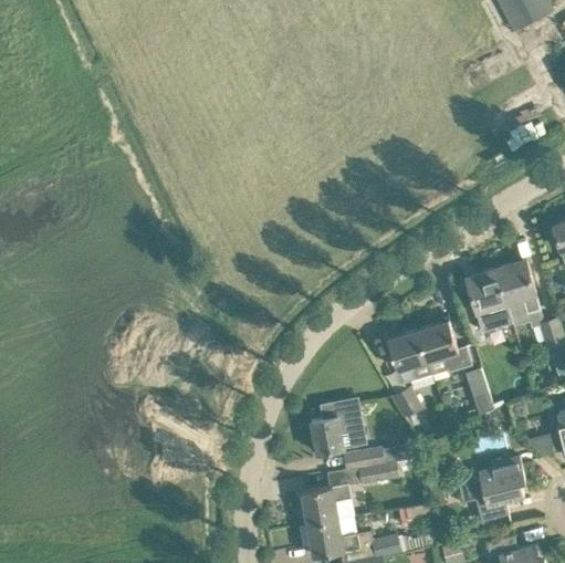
[(497,0),(503,12),(513,32),(552,11),(547,1),(548,0),(497,0)]
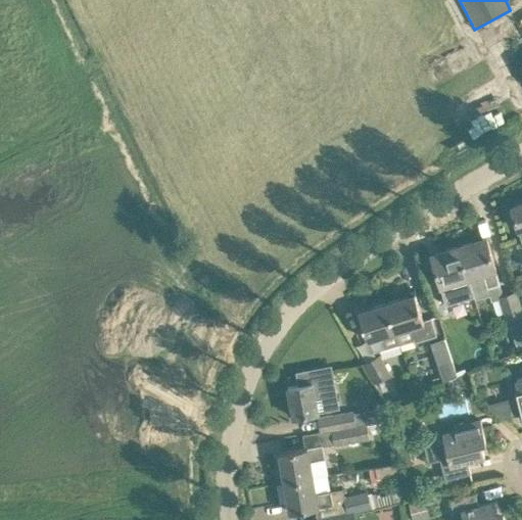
[(521,204),(511,208),(518,232),(521,245),(521,204)]
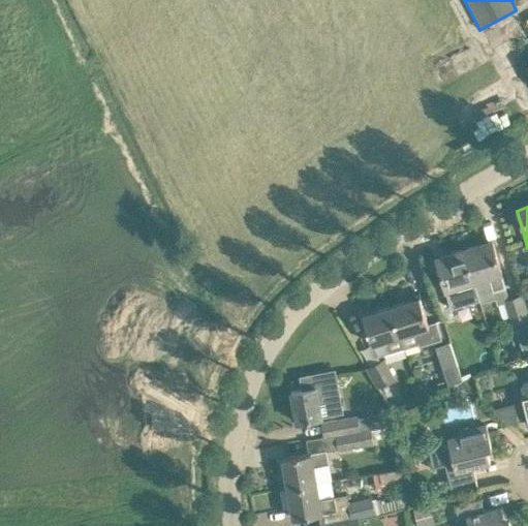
[(500,275),(501,275),(491,242),(490,243),(491,244),(479,248),(479,246),(463,251),(472,283),(488,278),(492,292),(504,289),(500,275)]
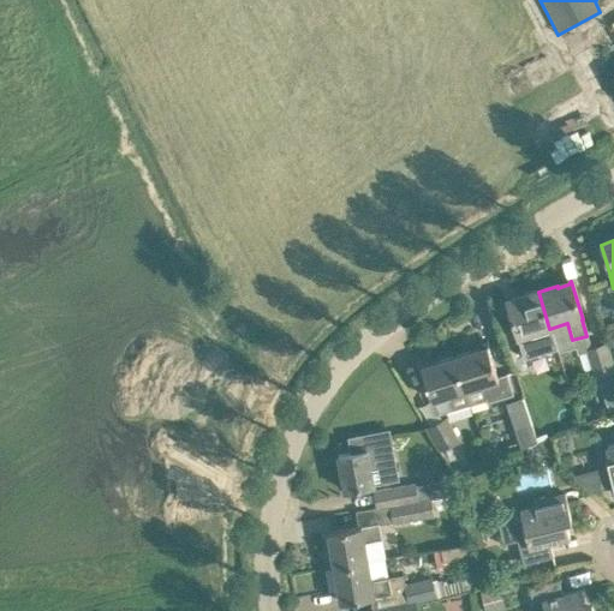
[(507,301),(506,301),(513,324),(517,336),(516,337),(523,360),(556,351),(549,329),(538,292),(519,298),(520,299),(507,303),(507,301)]
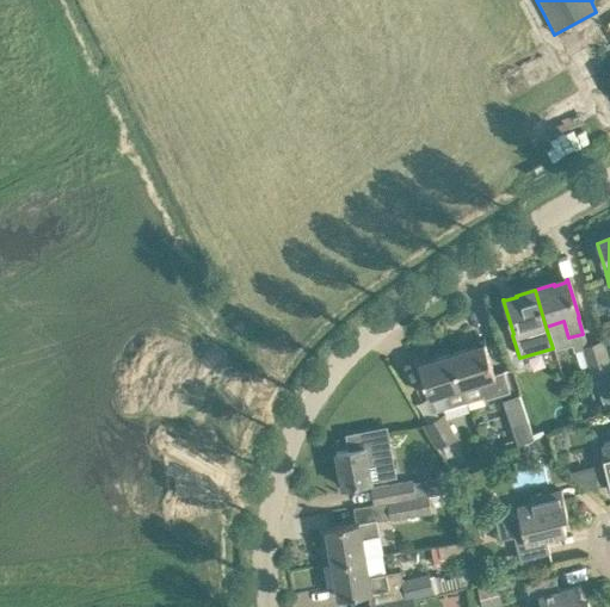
[(584,348),(602,404),(609,401),(609,371),(601,342),(584,348)]
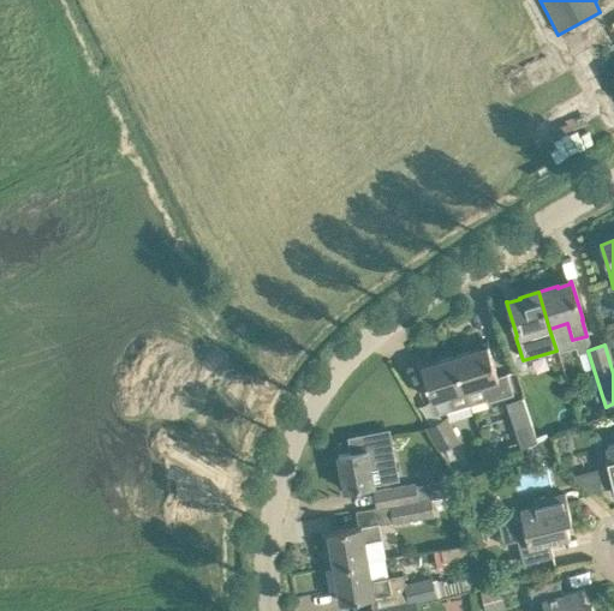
[(487,348),(453,358),(464,391),(482,387),(487,403),(513,396),(506,376),(496,378),(487,348)]
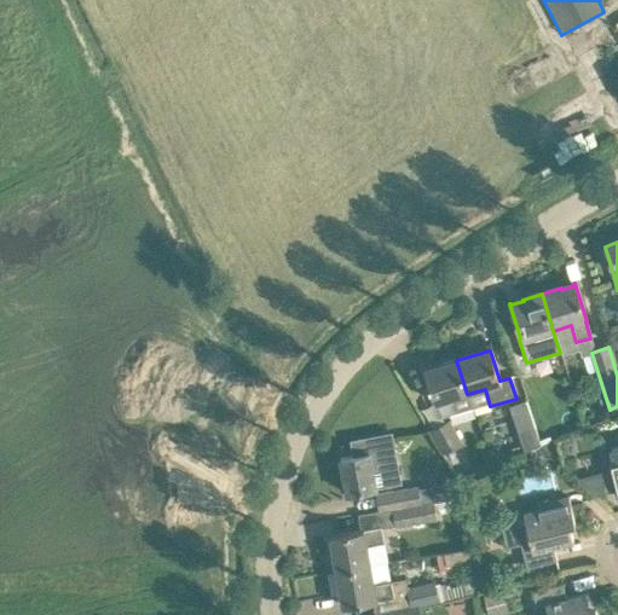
[(467,394),(456,360),(423,371),(439,419),(455,415),(450,400),(467,394)]
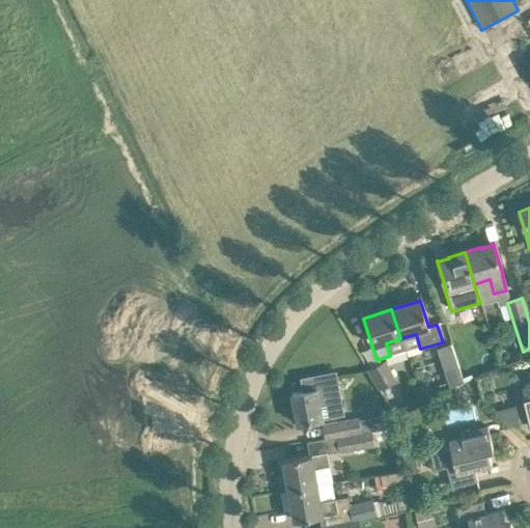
[(438,351),(449,389),(463,384),(451,345),(438,351)]
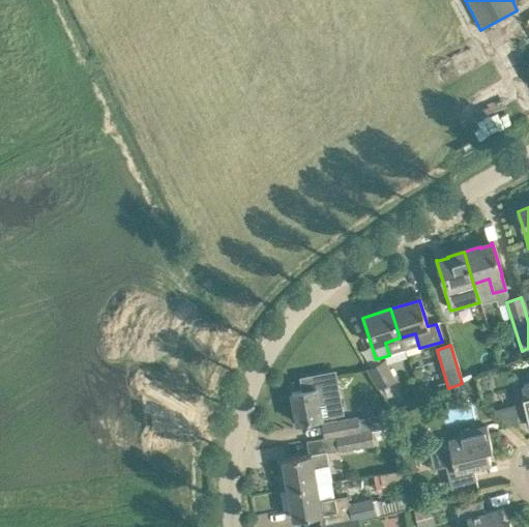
[(369,371),(381,390),(394,382),(383,362),(369,371)]
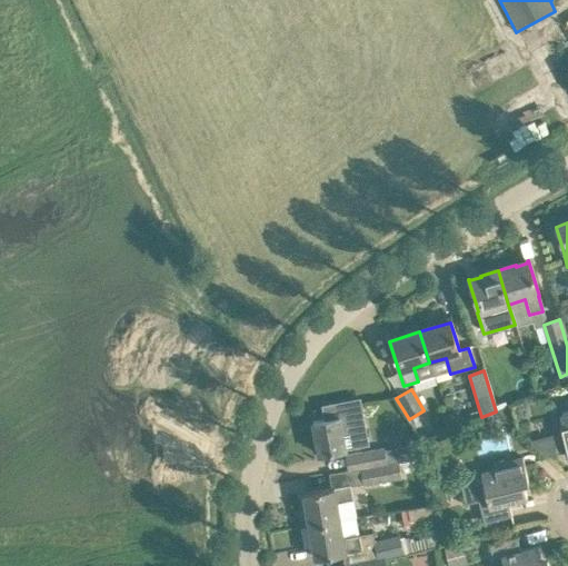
[(314,454),(318,454),(318,456),(346,450),(342,434),(365,429),(361,415),(359,400),(322,407),(325,421),(312,424),(316,442),(311,443),(314,454)]
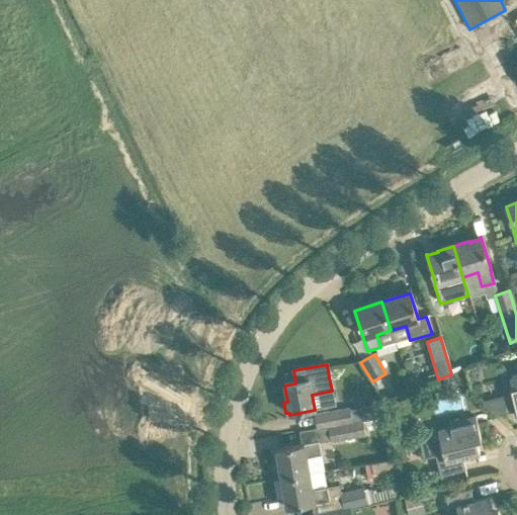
[(352,423),(350,409),(314,415),(317,430),(328,428),(352,423)]
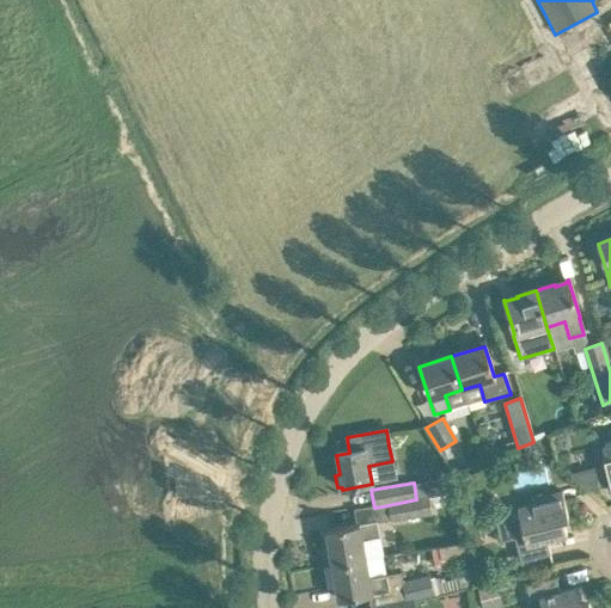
[(561,516),(567,514),(561,493),(530,501),(531,504),(517,508),(519,519),(514,520),(508,513),(496,524),(501,542),(514,539),(520,563),(550,556),(545,541),(566,536),(561,516)]
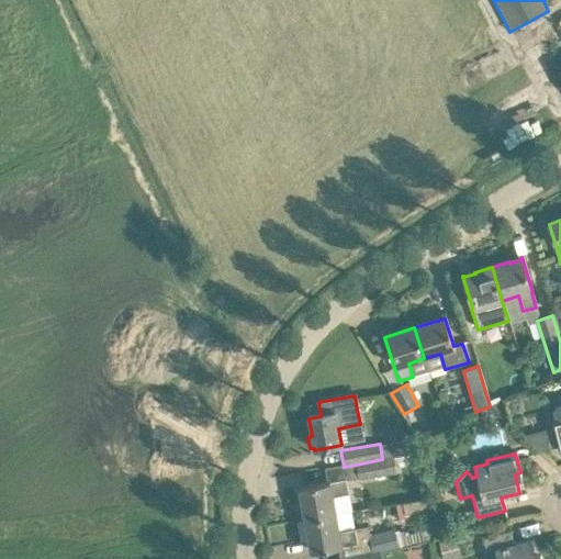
[(394,457),(382,459),(356,465),(359,480),(397,473),(394,457)]
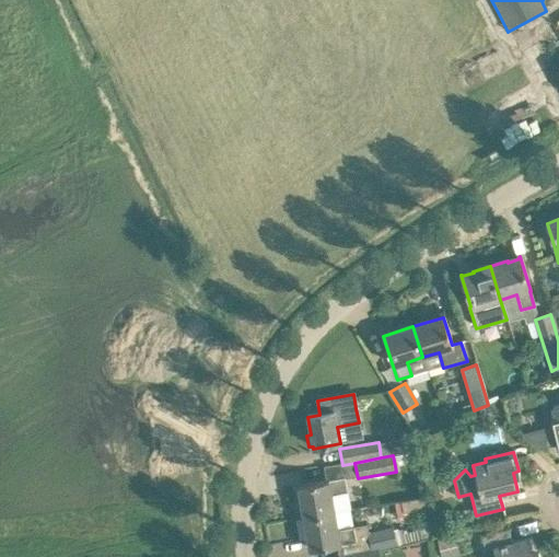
[(300,499),(294,500),(298,518),(303,517),(304,519),(334,513),(330,496),(347,492),(344,479),(328,482),(327,482),(298,487),(300,499)]
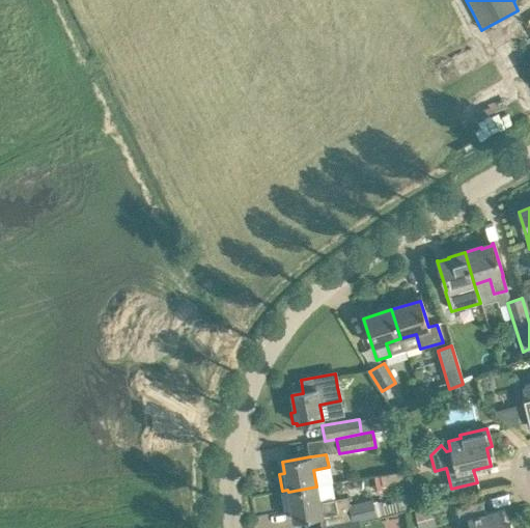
[(399,476),(379,480),(381,490),(401,485),(399,476)]
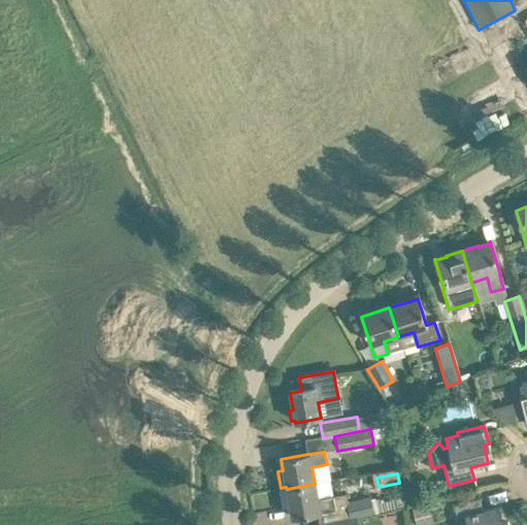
[(315,484),(287,489),(292,520),(321,515),(320,514),(335,512),(333,498),(318,501),(315,484)]
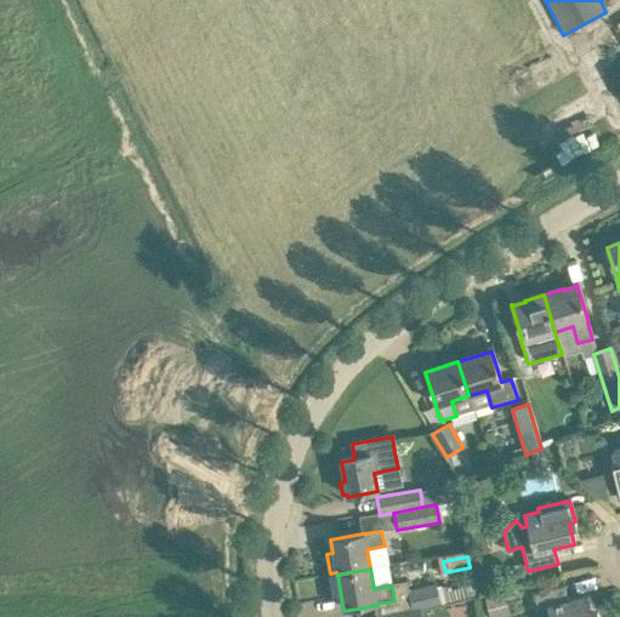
[(377,605),(370,606),(371,616),(399,616),(441,606),(436,584),(408,592),(407,583),(392,586),(394,601),(376,604),(377,605)]
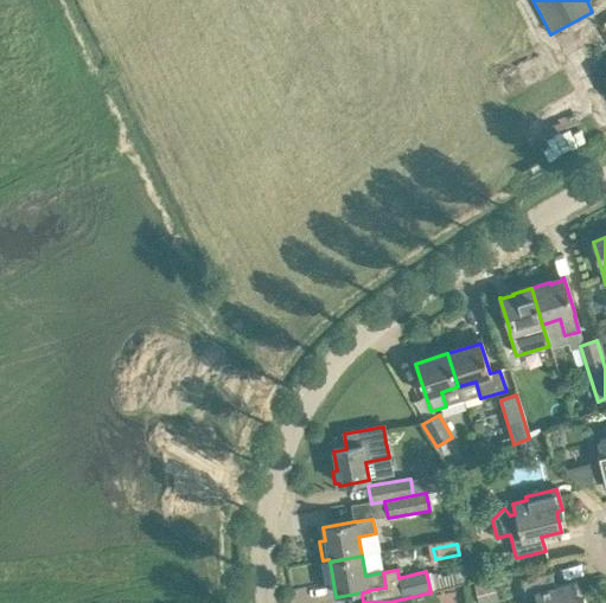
[(528,581),(522,582),(527,602),(585,602),(584,597),(578,598),(574,584),(554,589),(550,575),(528,581)]
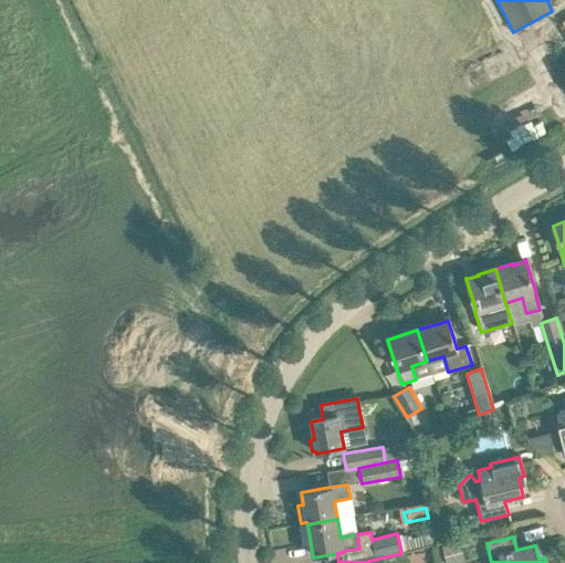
[(442,544),(446,562),(463,562),(458,540),(442,544)]
